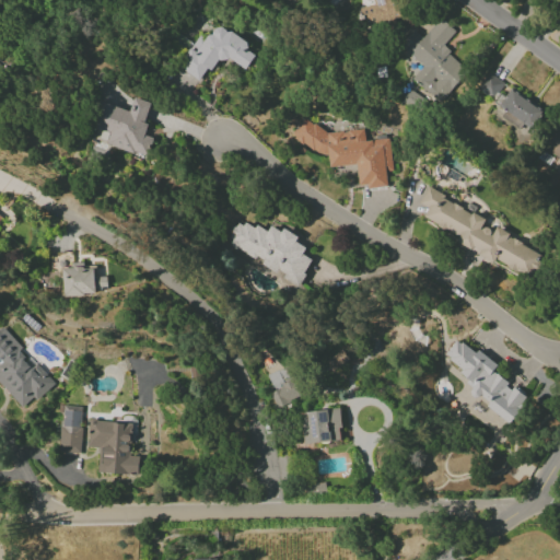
[(400,20),(396,0),(372,0),(373,4),(360,8),(364,28),(400,20)]
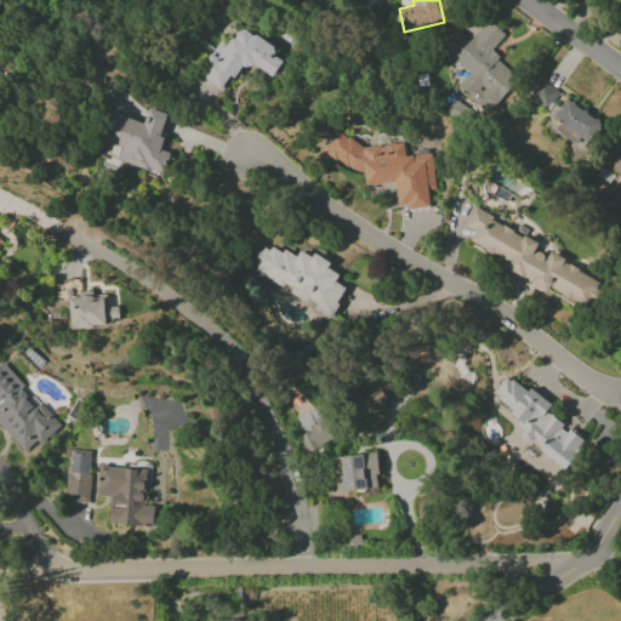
[(456,87),(488,114),(519,78),(489,52),(505,35),(486,21),(468,43),(457,34),(443,51),(468,73),(456,87)]
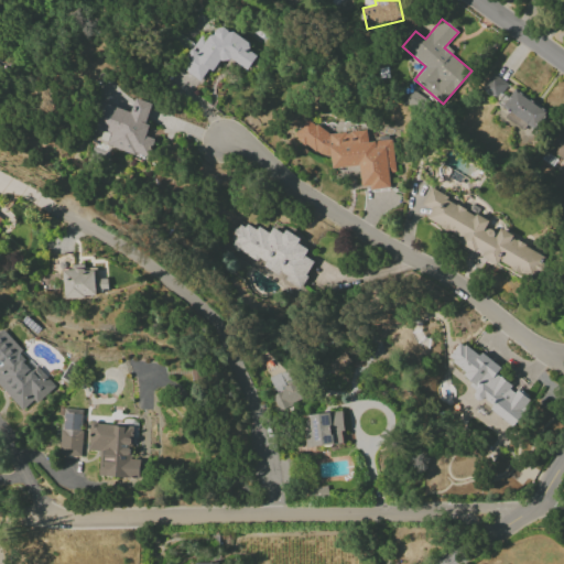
[(180,68),(201,80),(207,69),(213,73),(221,56),(248,72),(257,56),(247,50),(250,44),(217,24),(207,41),(198,35),(180,68)]
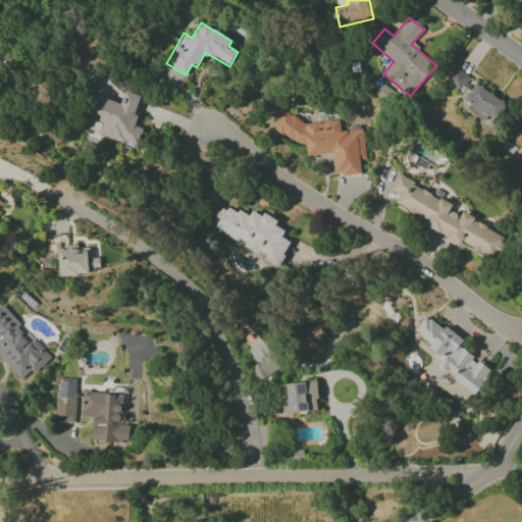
[(445,83),(460,93),(470,77),(455,67),(445,83)]
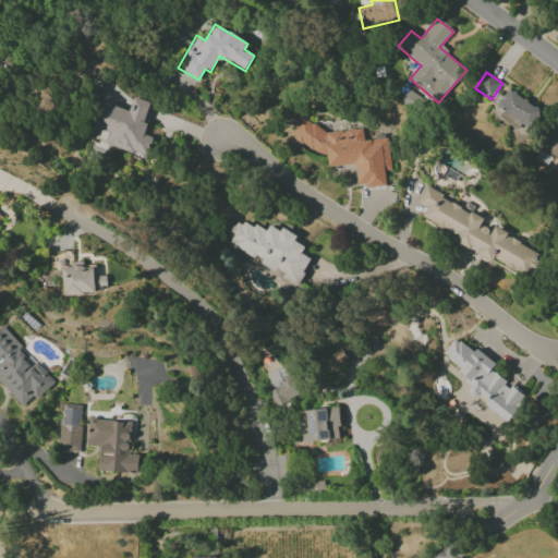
[(542,112),(511,89),(498,106),(529,129),(542,112)]
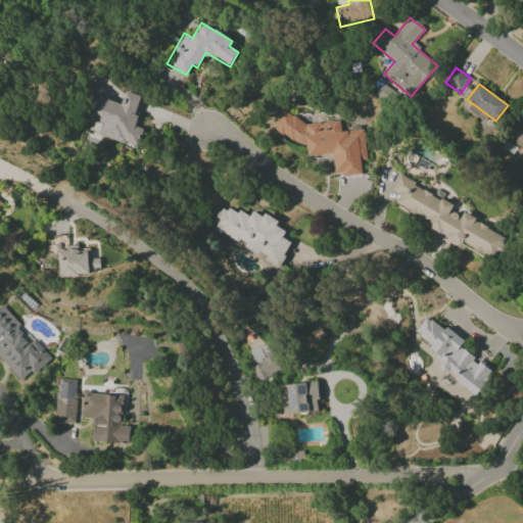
[(92,95),(85,119),(95,122),(91,133),(137,147),(142,129),(135,127),(138,115),(135,114),(141,96),(126,91),(122,103),(92,95)]
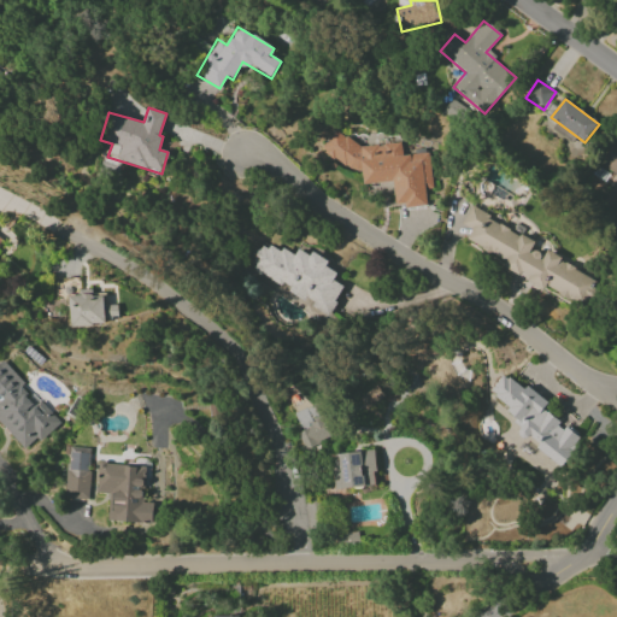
[(392,182),(394,200),(406,209),(427,206),(425,189),(433,188),(429,153),(401,156),(400,142),(362,146),(333,129),(321,151),(354,171),(362,170),(363,184),(392,182)]
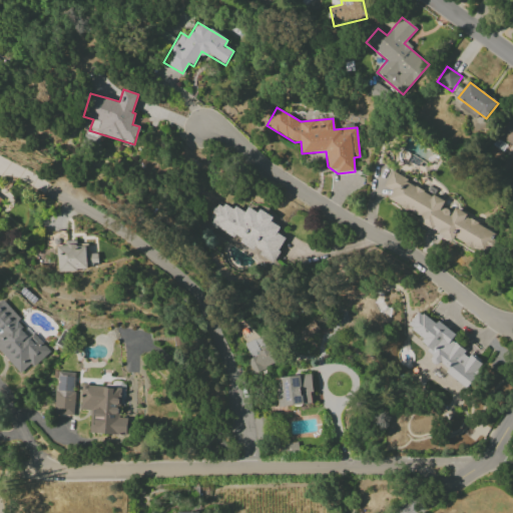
[(499,137),(512,145),(512,120),(510,118),(499,137)]
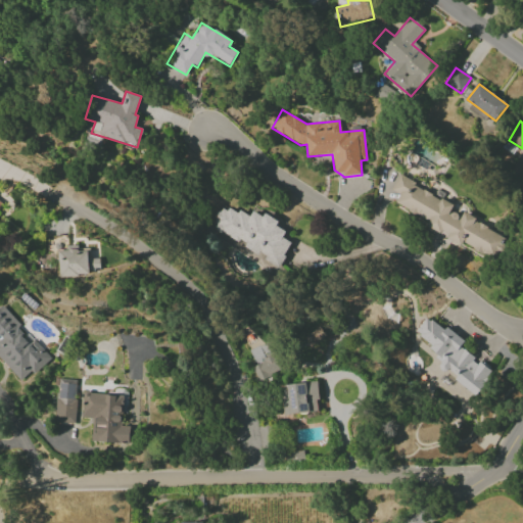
[(453,205),(399,176),(391,189),(399,194),(395,203),(429,223),(424,231),(458,249),(462,242),(494,260),(507,238),(463,214),(461,217),(449,210),(453,205)]
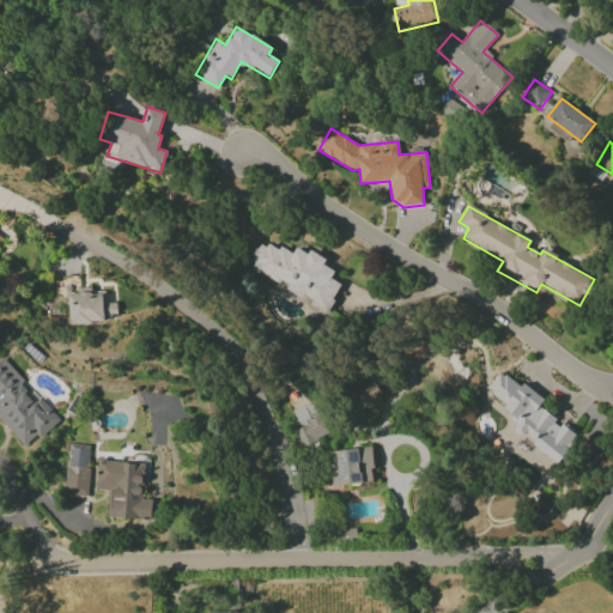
[(326,314),(341,284),(331,278),(334,271),(323,265),(326,259),(309,250),(308,254),(296,248),(292,256),(260,241),(247,267),(283,286),(283,287),(310,302),(309,305),(326,314)]
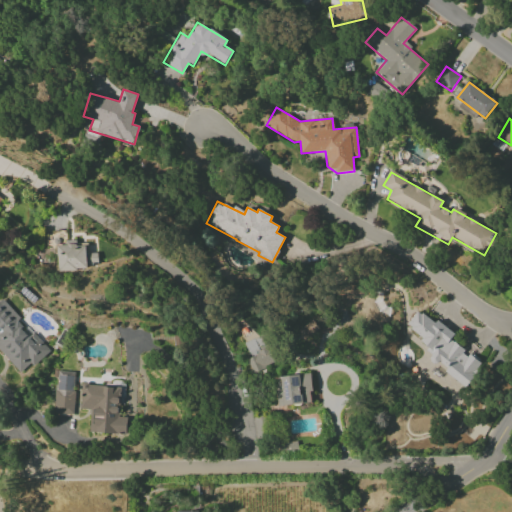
[(57,246),(57,270),(97,268),(97,253),(87,253),(87,245),(77,245),(76,240),(64,240),(65,245),(57,246)]
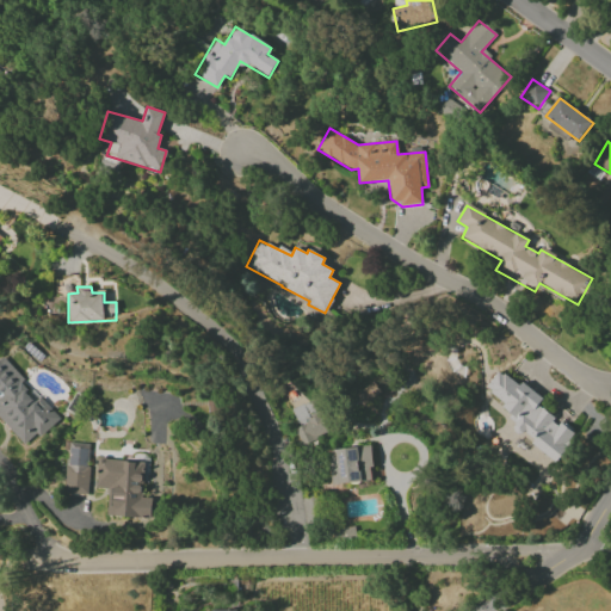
[(0,396),(0,418),(25,448),(59,419),(36,393),(35,394),(2,358),(0,359),(0,393),(2,395),(0,396)]
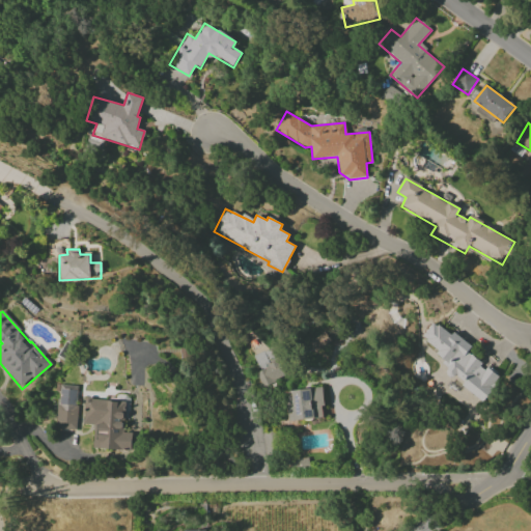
[(501,376),(488,367),(484,369),(476,358),(467,352),(472,345),(454,332),(450,336),(448,334),(432,322),(422,335),(427,343),(431,345),(448,372),(463,383),(462,385),(481,399),(488,394),(501,376)]
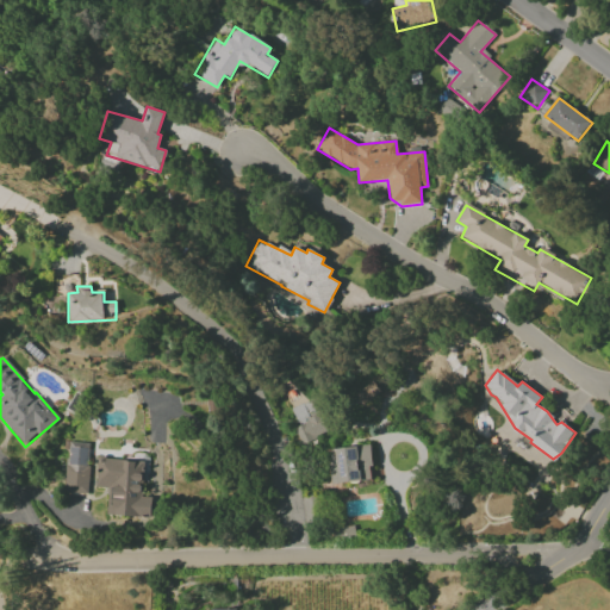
[(362,404),(380,392),(373,383),(355,393),(362,404)]
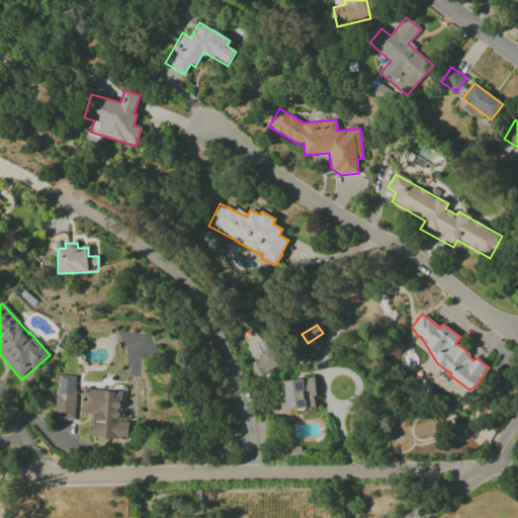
[(256,378),(278,370),(267,339),(247,346),(253,362),(250,363),(256,378)]
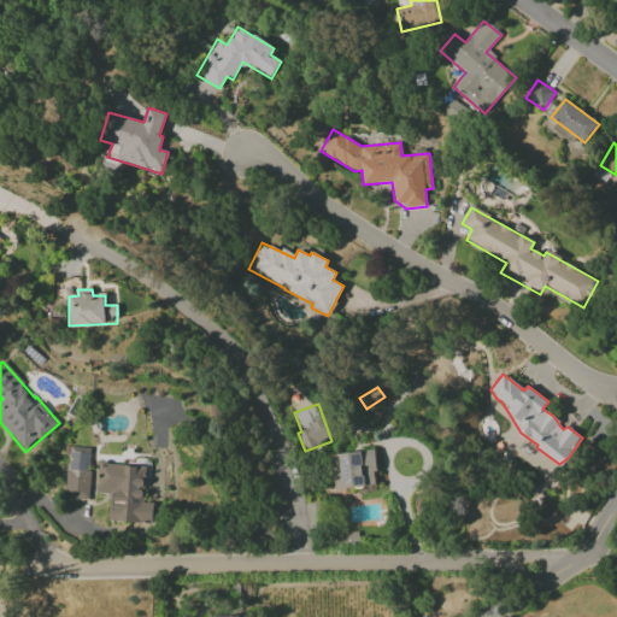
[(90,447),(68,447),(66,499),(88,499),(90,447)]
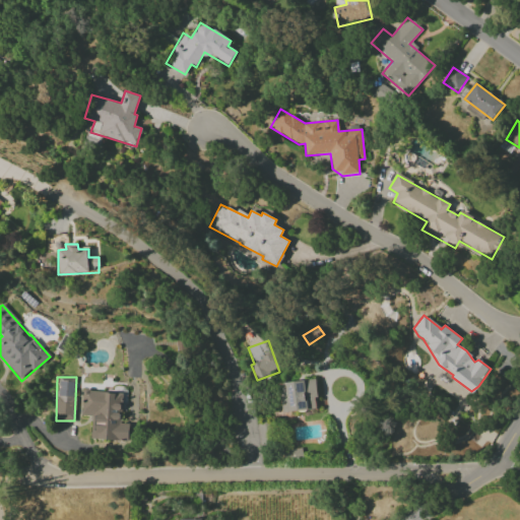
[(280,411),(317,409),(315,380),(279,383),(280,411)]
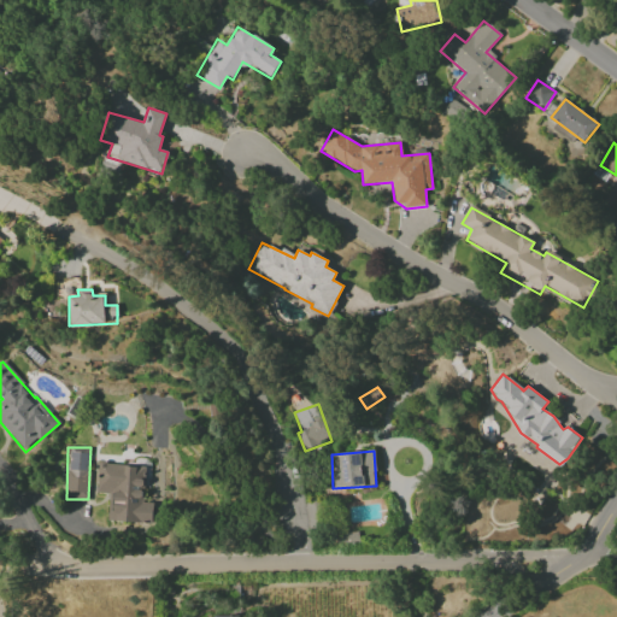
[(152,523),(153,504),(144,503),(146,466),(98,463),(97,493),(109,494),(107,521),(152,523)]
